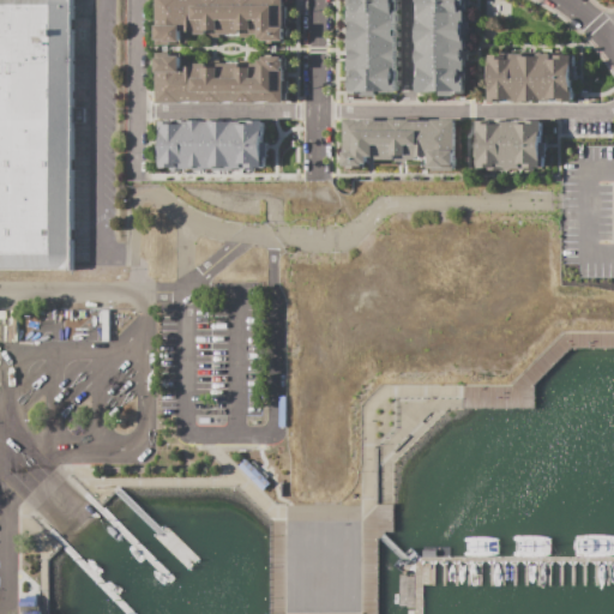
[(0,0),(71,0),(70,268),(0,266),(0,0)]
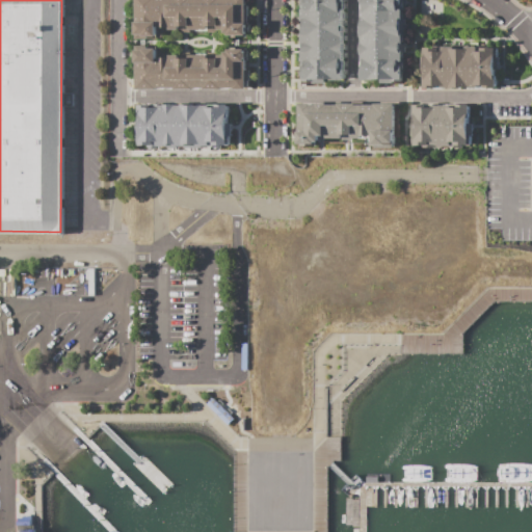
[(138,0),(247,0),(247,37),(232,37),(232,35),(228,35),(228,31),(209,31),(209,30),(190,30),(190,32),(180,32),(180,30),(170,30),(170,27),(163,27),(163,37),(157,37),(157,38),(138,38),(138,0)]
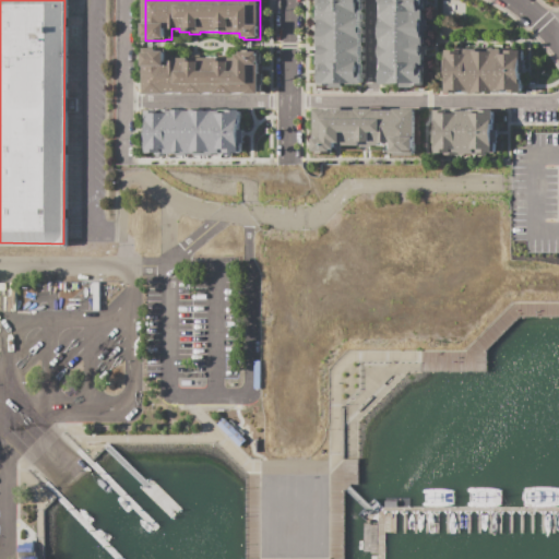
[(312,0),(359,0),(359,85),(312,84),(312,0)]
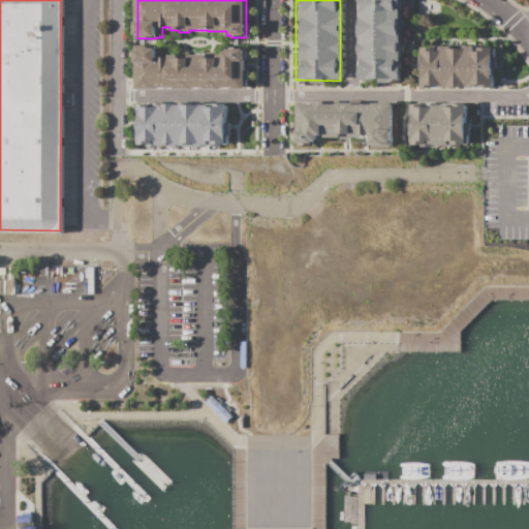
[(353,0),(398,0),(398,81),(353,80),(353,0)]
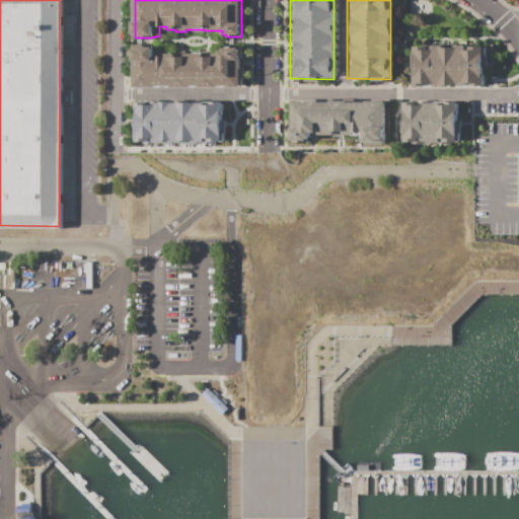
[(410,46),(480,47),(480,84),(410,84),(410,46)]
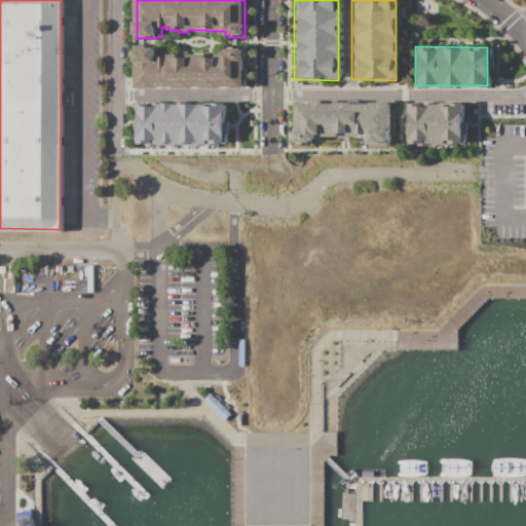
[(137,49),(144,49),(144,47),(157,47),(157,57),(168,57),(168,54),(225,54),(225,50),(228,50),(228,48),(246,48),(246,60),(245,60),(245,70),(247,70),(247,80),(245,80),(245,88),(137,88),(137,49)]
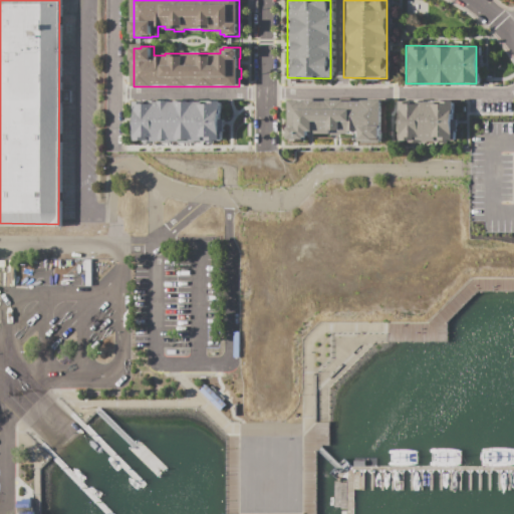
[(290,99),(381,100),(381,142),(357,142),(357,132),(351,132),(351,135),(308,135),(308,139),(305,139),(305,142),(297,142),(297,139),(289,139),(290,99)]
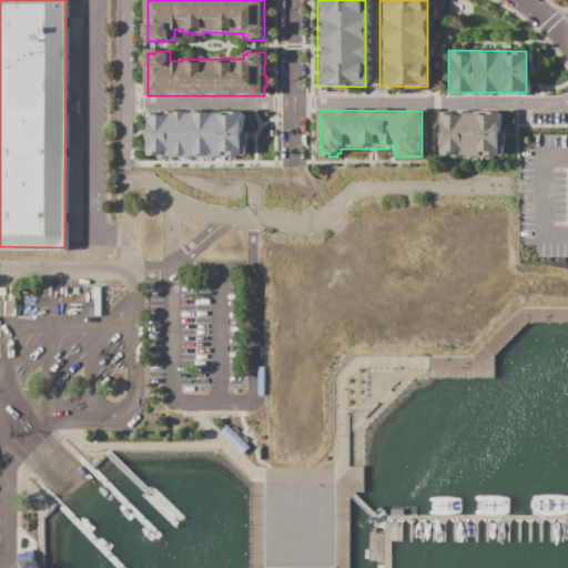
[(150,112),(244,112),(244,132),(247,132),(247,145),(246,145),(246,155),(214,155),(214,158),(196,158),(196,155),(190,155),(190,156),(179,156),(179,155),(171,155),(171,156),(158,156),(158,155),(150,155),(150,112)]
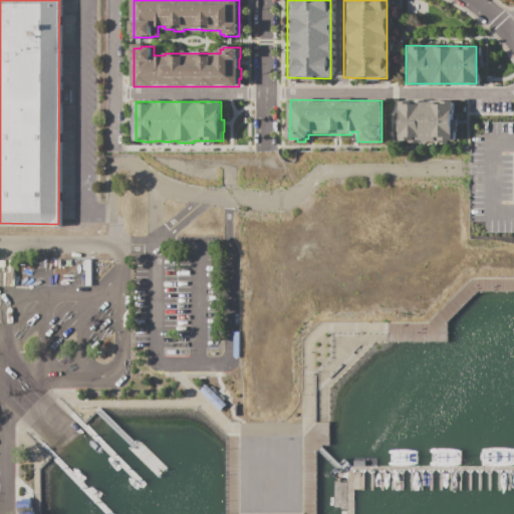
[(401,101),(454,101),(454,117),(457,117),(457,131),(456,131),(456,141),(446,141),(446,142),(415,142),(415,141),(401,141),(401,101)]
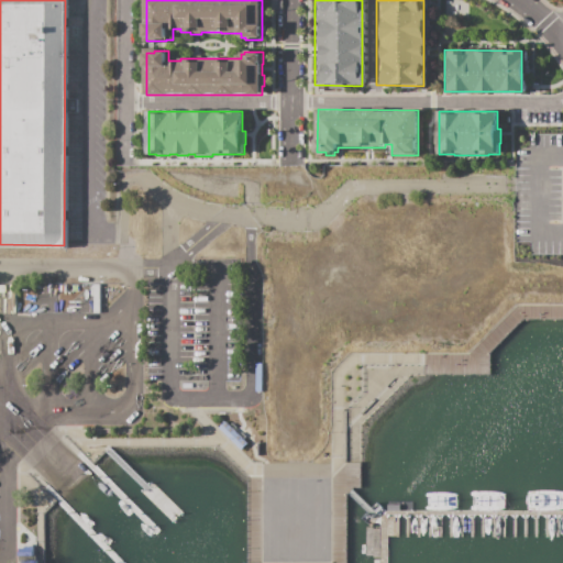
[(219,428),(224,422),(229,426),(231,428),(241,438),(242,439),(247,444),(242,450),(219,428)]
